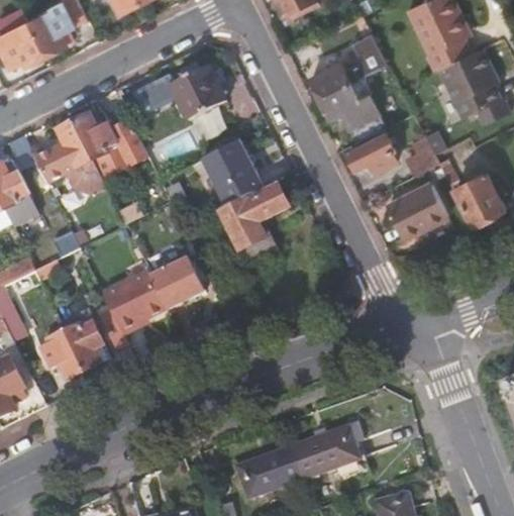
[(86,15),(78,0),(62,0),(63,1),(50,7),(49,14),(41,18),(38,13),(31,17),(34,21),(30,23),(46,56),(70,44),(72,39),(68,30),(76,27),(73,22),(86,15)]
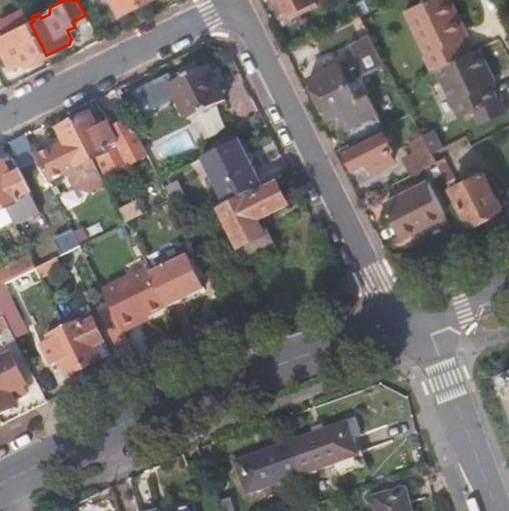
[(141,3),(139,0),(115,0),(122,12),(141,3)]
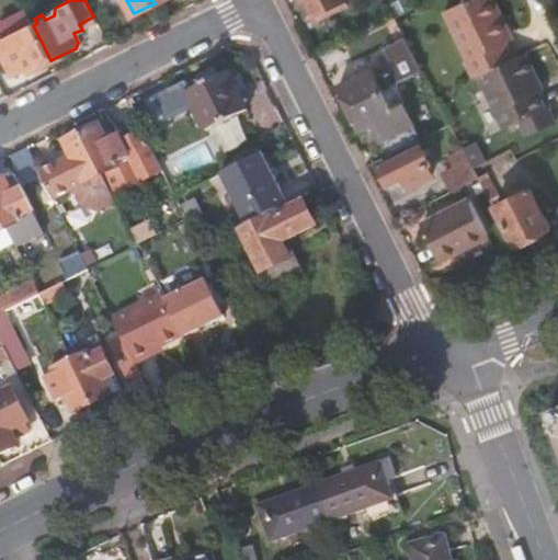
[(305,0),(316,20),(346,4),(343,0),(305,0)]
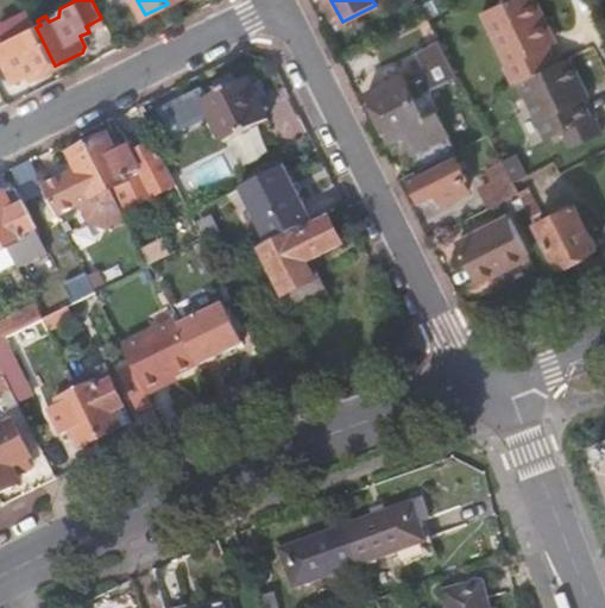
[(504,66),(512,83),(518,81),(555,62),(547,45),(550,44),(541,26),(547,24),(534,0),(503,0),(480,12),(505,64),(504,66)]
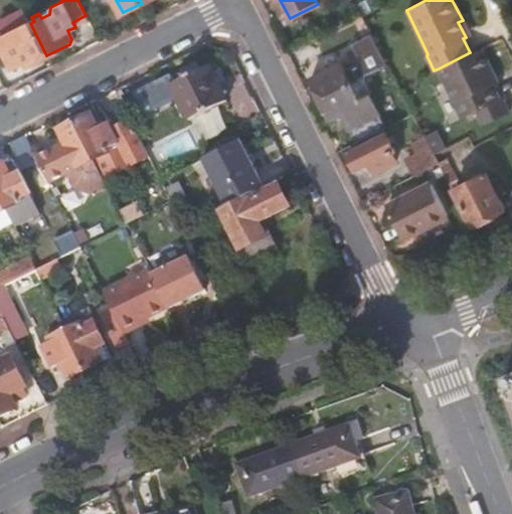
[(27,65),(46,55),(30,23),(7,34),(15,52),(20,50),(27,65)]
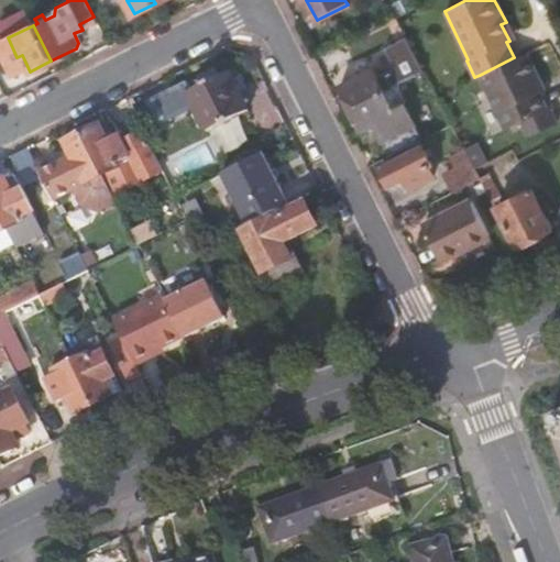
[(537,78),(525,53),(514,57),(480,75),(506,128),(519,121),(527,138),(557,123),(549,107),(546,108),(538,91),(533,79),(537,78)]
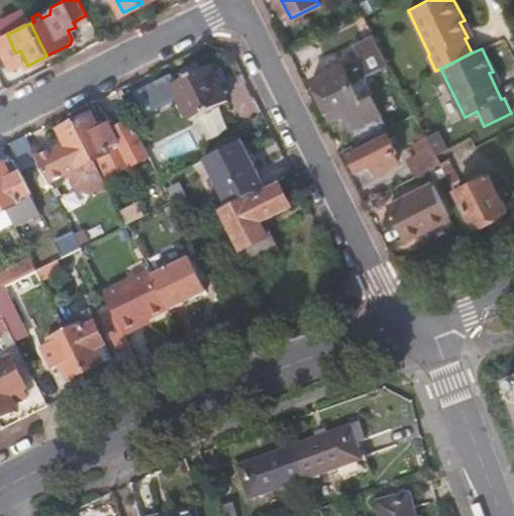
[(321,98),(351,83),(340,64),(311,79),(321,98)]
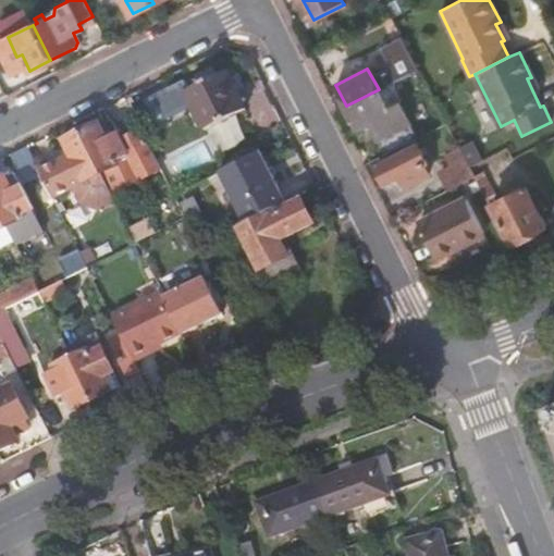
[(184,79),(161,90),(171,111),(191,102),(204,130),(245,109),(225,71),(189,89),(184,79)]
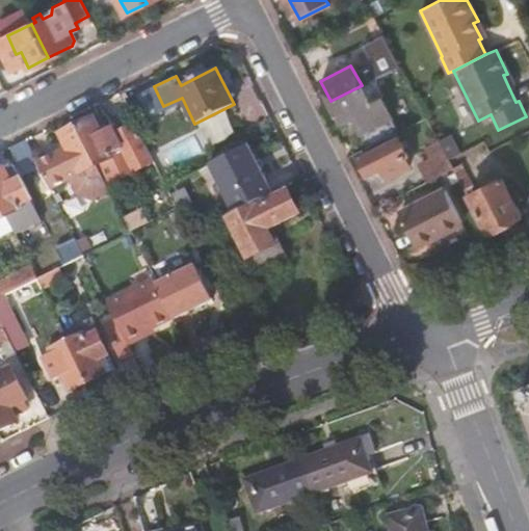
[(388,137),(362,85),(331,101),(341,122),(350,117),(367,147),(388,137)]
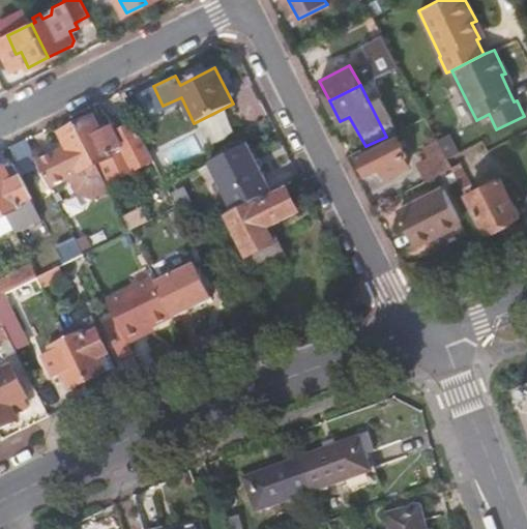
[(153,86),(137,94),(146,114),(163,106),(153,86)]
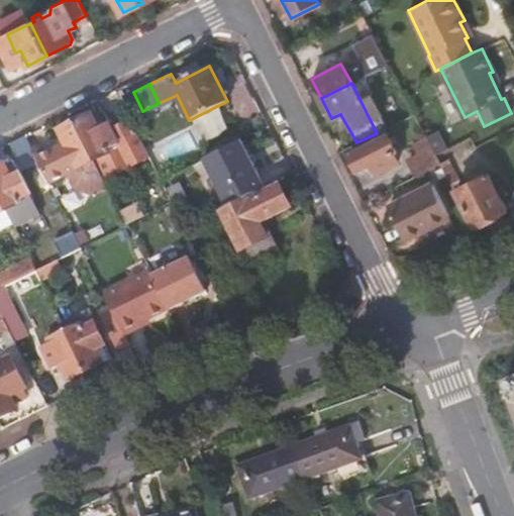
[(90,114),(73,122),(93,162),(101,179),(147,156),(143,147),(134,128),(130,120),(109,130),(106,124),(97,128),(90,114)]
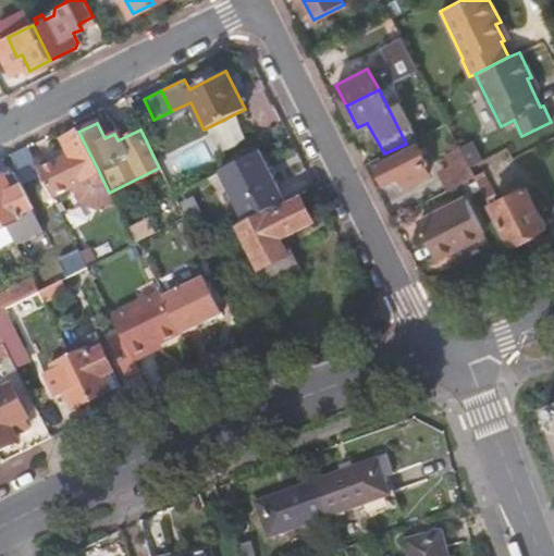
[(38,171),(39,174),(52,199),(72,189),(79,204),(98,209),(113,200),(109,193),(100,174),(78,132),(62,140),(69,156),(59,161),(38,171)]
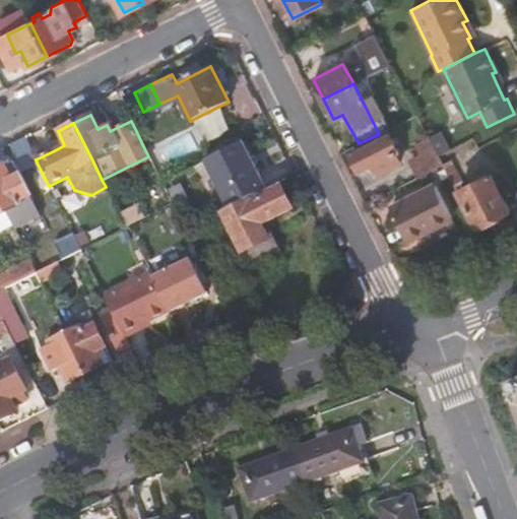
[(388,134),(350,153),(360,171),(374,164),(379,173),(399,163),(394,153),(397,151),(388,134)]
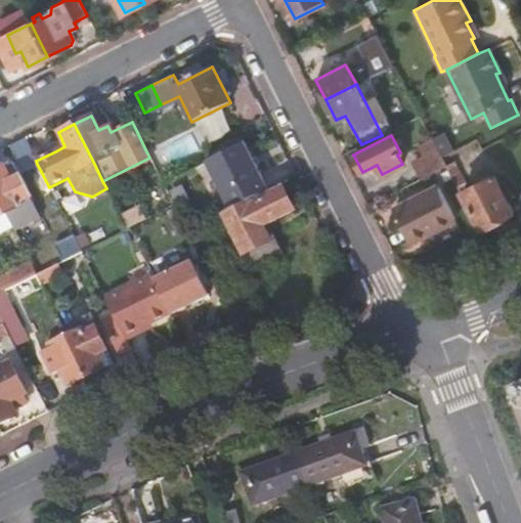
[(17,140),(7,145),(20,172),(37,164),(36,161),(25,137),(17,140)]
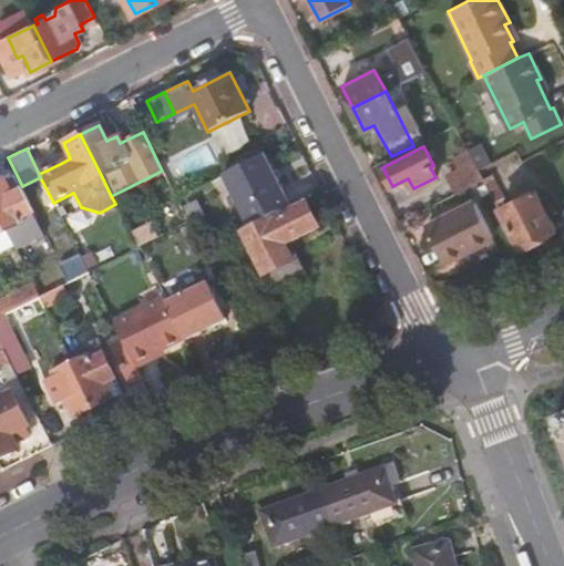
[(269,216),(289,206),(264,154),(222,175),(248,227),(269,216)]
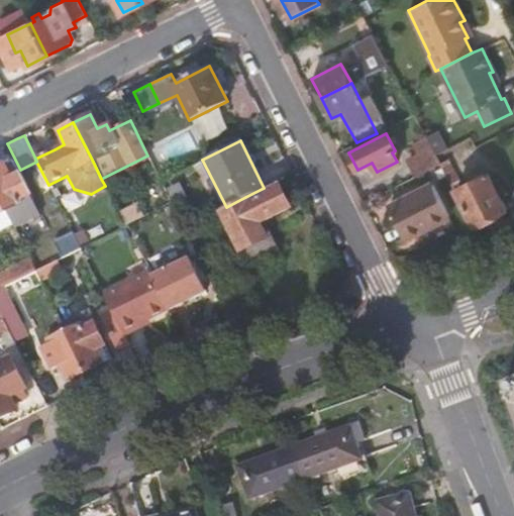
[(434,153),(432,149),(409,162),(416,175),(439,164),(434,153)]
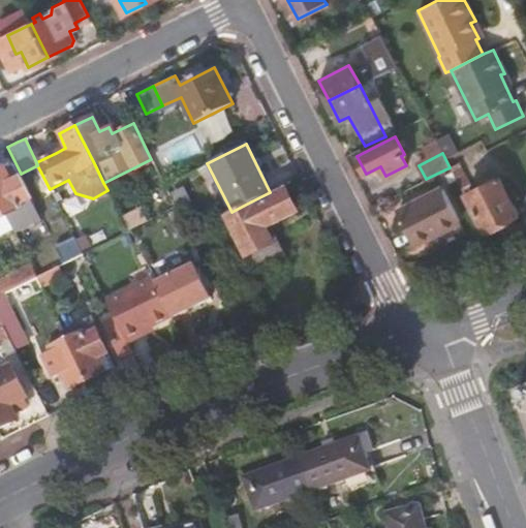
[(1,168),(0,168),(0,207),(4,216),(21,208),(20,205),(29,199),(19,178),(10,166),(2,171),(1,168)]
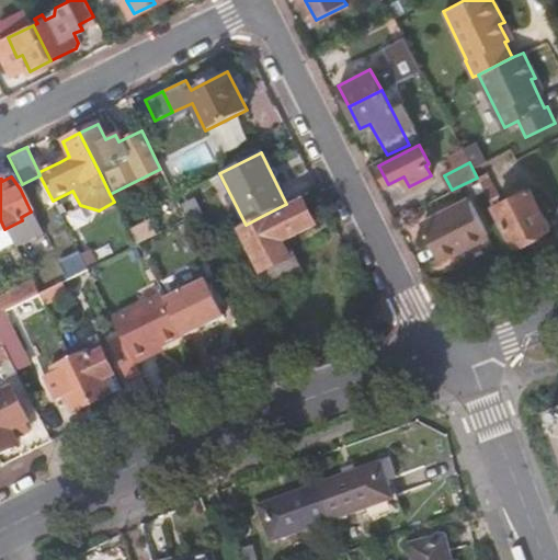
[(528,189),(493,205),(514,244),(548,227),(528,189)]
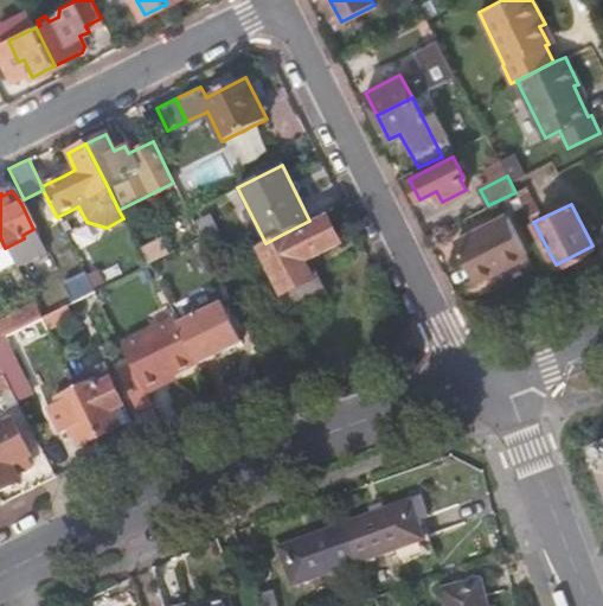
[(507,217),(481,230),(500,267),(526,254),(507,217)]
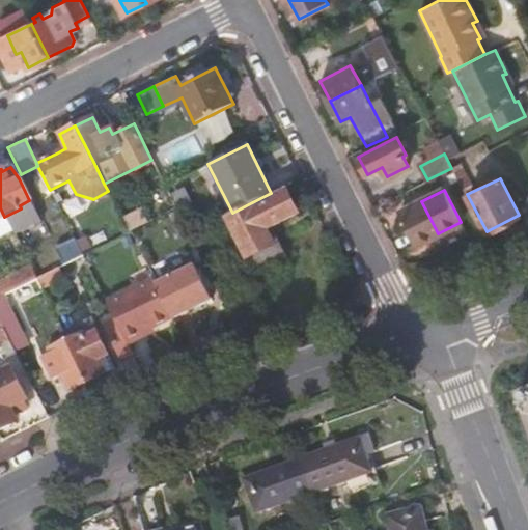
[(232,213),(227,216),(248,256),(266,248),(274,244),(266,228),(298,212),(287,192),(255,207),(252,202),(232,213)]
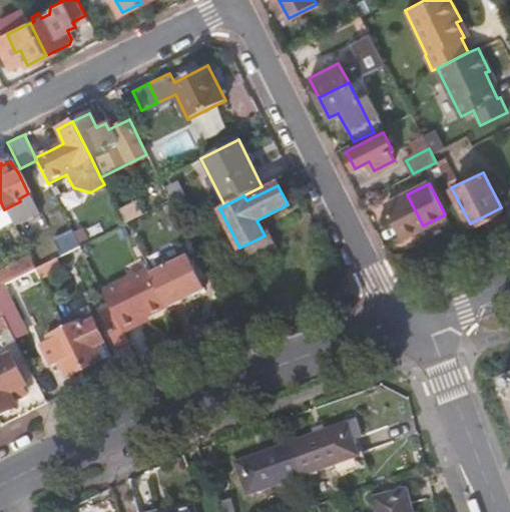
[(423,225),(407,194),(385,205),(400,236),(423,225)]
